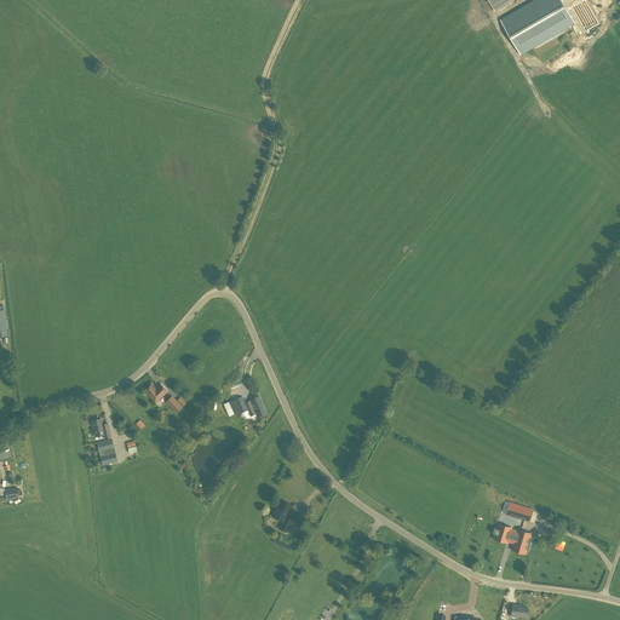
[(488,0),(495,11),(515,0),(488,0)]
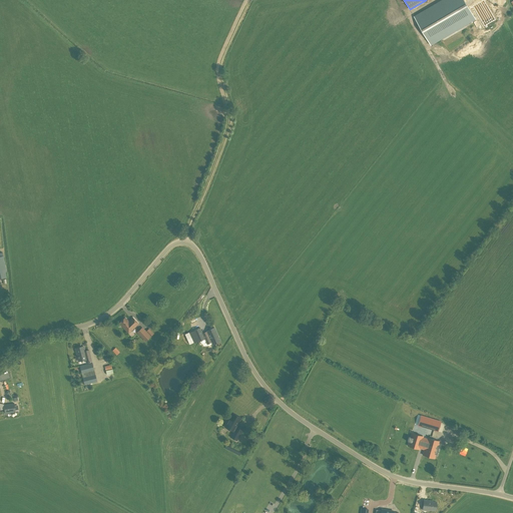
[(464,0),(442,0),(414,16),(431,46),(476,20),(464,0)]
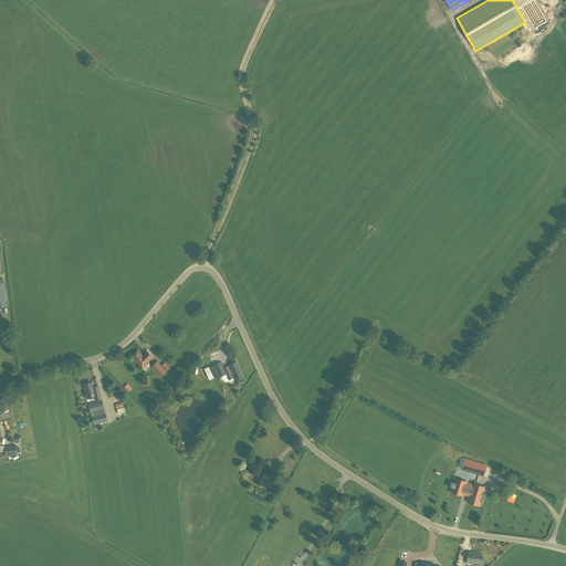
[(565,10),(565,7),(562,0),(532,0),(521,7),(534,29),(565,10)]
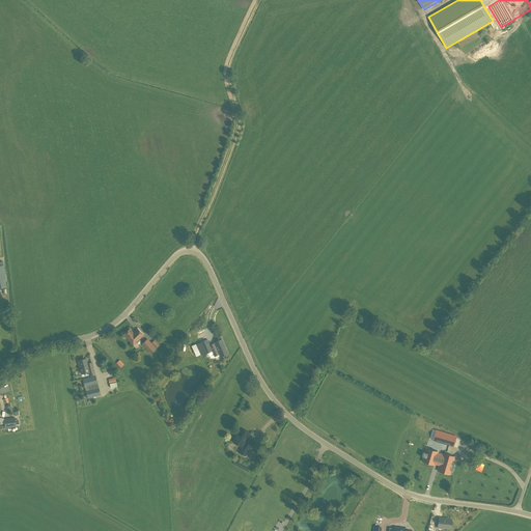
[(494,30),(499,27),(495,20),(490,23),(494,30)]
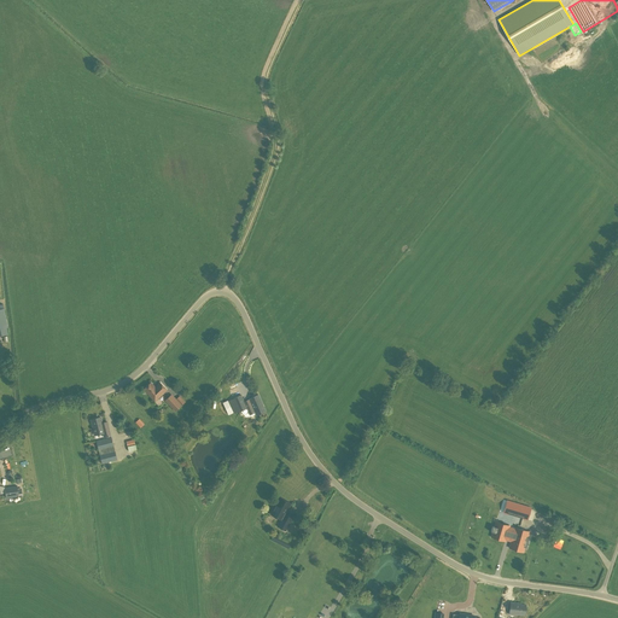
[(156,388),(151,383),(144,389),(155,401),(167,390),(161,383),(156,388)]
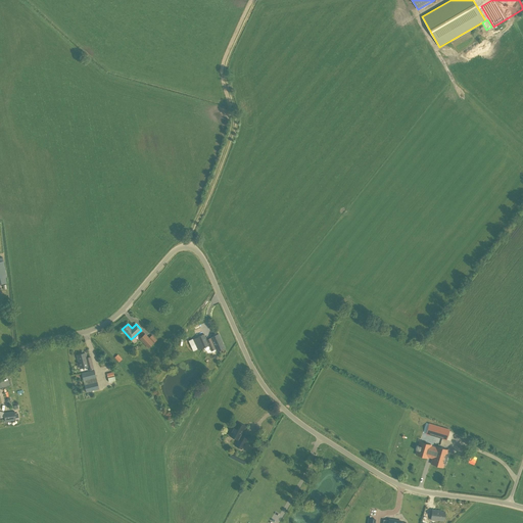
[(148,348),(154,343),(145,333),(139,339),(148,348)]
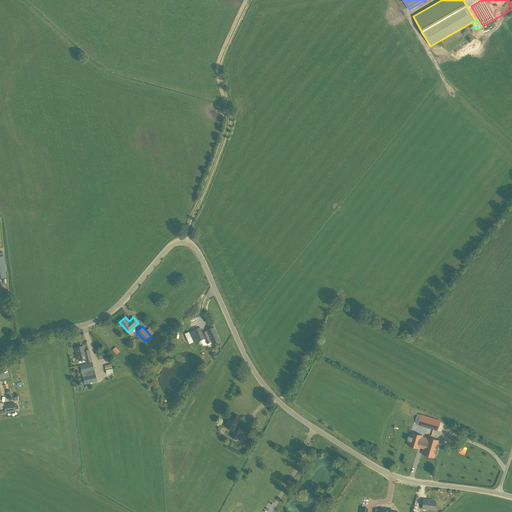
[(202,332),(200,327),(192,330),(193,331),(190,332),(193,338),(195,340),(197,340),(197,341),(204,338),(206,344),(211,342),(212,344),(220,341),(214,327),(202,332)]
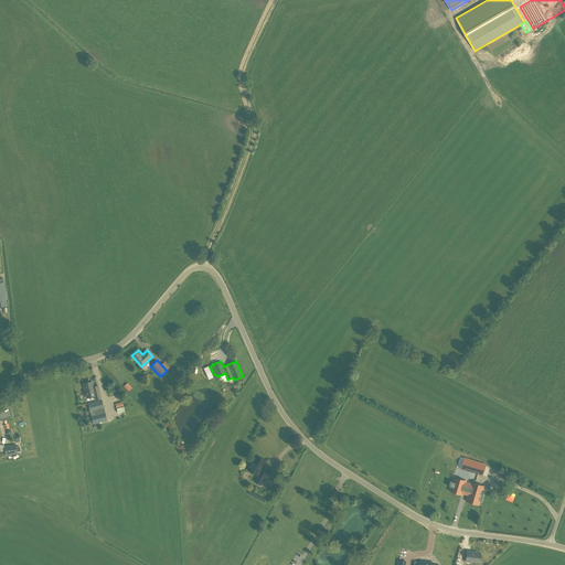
[(95,392),(92,382),(83,384),(86,398),(94,396),(95,400),(102,398),(99,391),(95,392)]
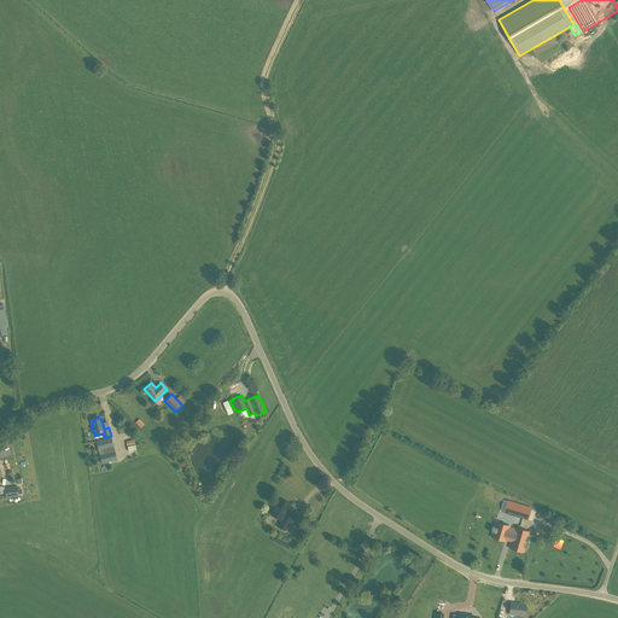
[(101,465),(117,460),(111,437),(95,441),(101,465)]
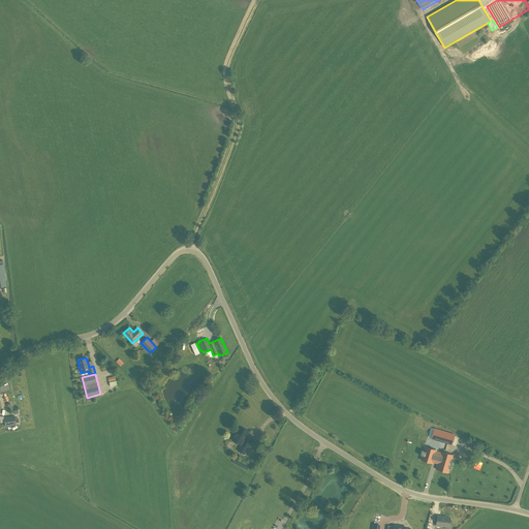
[(16,417),(16,415),(4,417),(5,427),(19,425),(18,417),(16,417)]
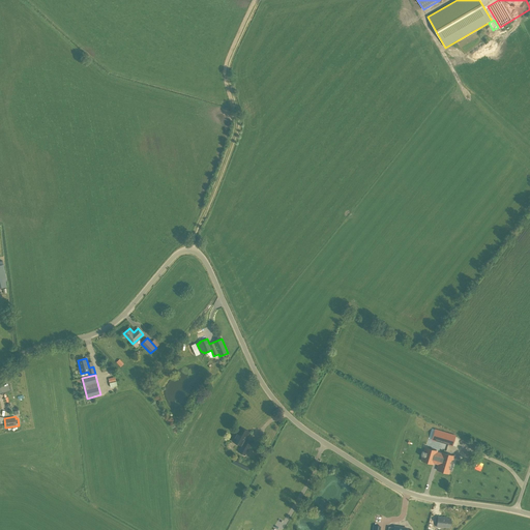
[(249,432),(240,428),(232,441),(241,446),(238,451),(244,455),(249,447),(243,443),(249,432)]
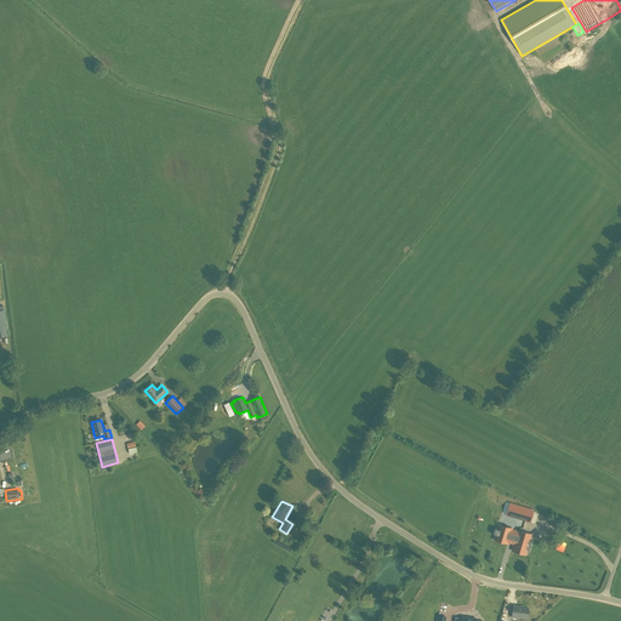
[(511,505),(507,517),(530,523),(534,512),(511,505)]
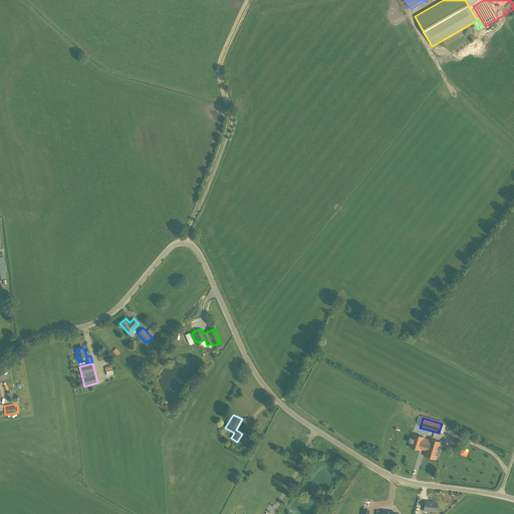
[(409,437),(408,442),(409,443),(408,447),(419,450),(420,448),(426,450),(425,452),(424,456),(435,459),(437,455),(438,456),(440,447),(439,447),(440,443),(429,439),(428,441),(423,440),(423,437),(415,435),(414,439),(409,437)]
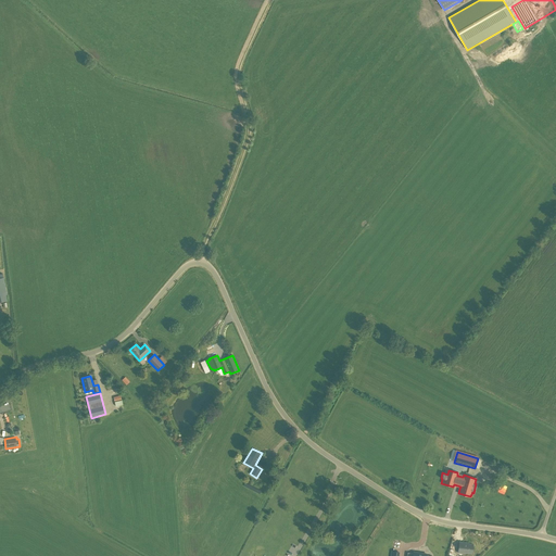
[(469,542),(469,543),(460,542),(459,551),(474,553),(475,543),(469,542)]
